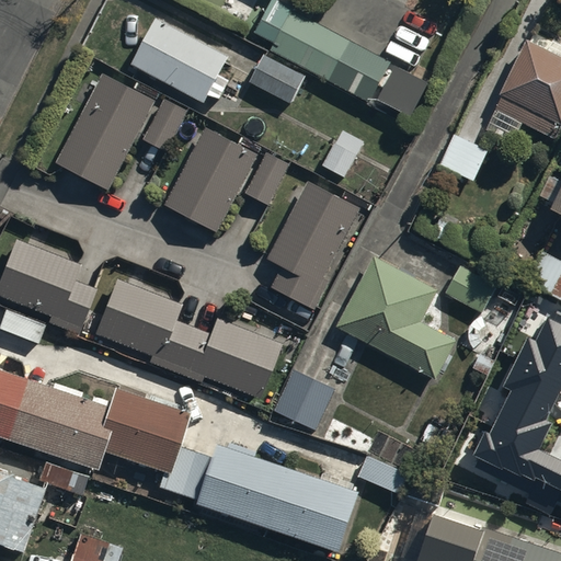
[(284,0),(272,0),(258,30),(276,39),(271,49),(373,101),(393,60),(295,10),(296,7),(284,0)]
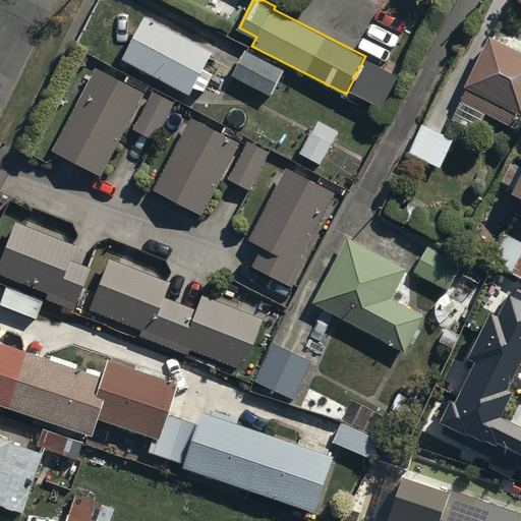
[(191,95),(214,55),(148,18),(125,59),(191,95)]
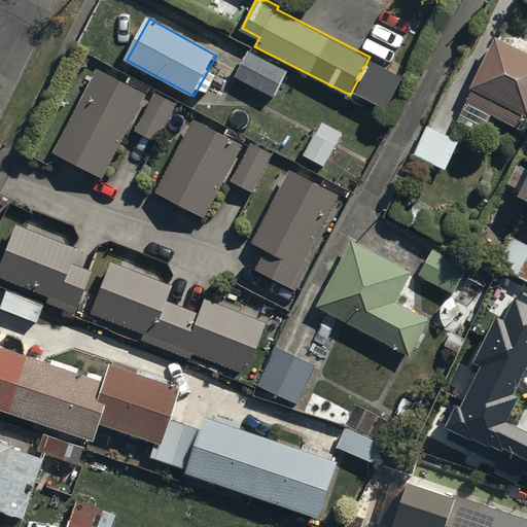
[(497,36),(463,106),(455,123),(483,136),(493,116),(524,131),(526,124),(526,38),(521,35),(518,39),(505,33),(502,39),(497,36)]
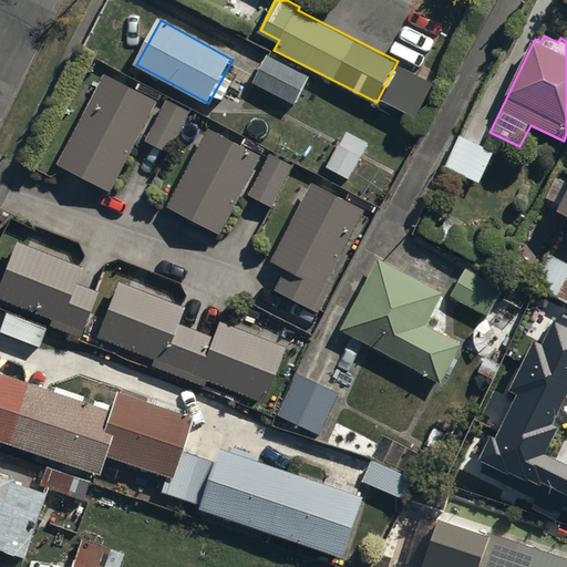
[(294,105),(310,78),(268,53),(253,81),(294,105)]
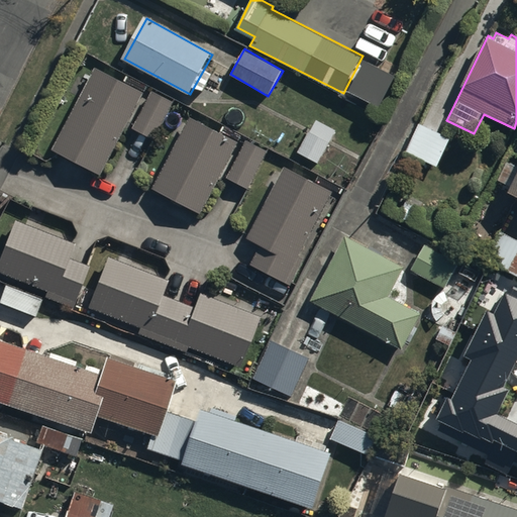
[(97,66),(55,146),(101,173),(123,131),(128,134),(133,126),(156,137),(175,100),(154,89),(150,95),(143,92),(144,90),(97,66)]
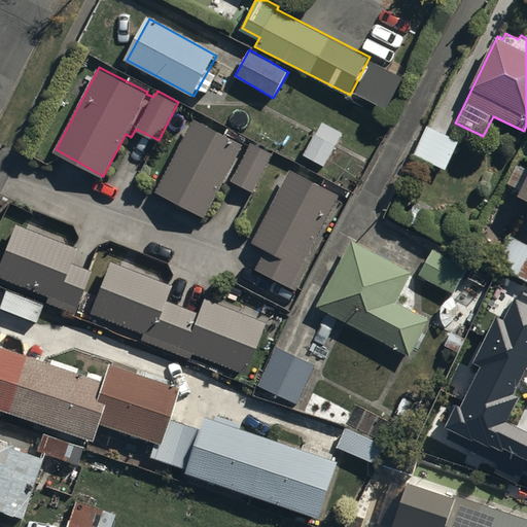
[(180,142),(156,189),(206,216),(223,182),(229,185),(232,179),(254,191),(274,152),(252,141),(250,147),(243,144),(244,141),(196,117),(190,126),(182,121),(174,139),(180,142)]
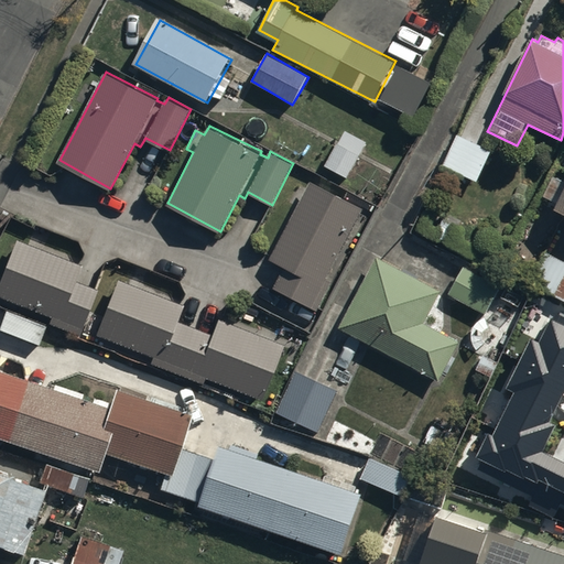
[(346,129),(327,163),(349,175),(367,141),(346,129)]
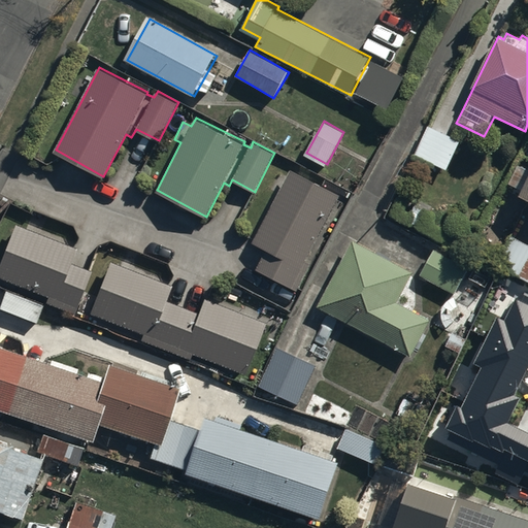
[(291,168),(254,240),(267,249),(257,267),(299,290),(314,262),(306,259),(340,194),(291,168)]
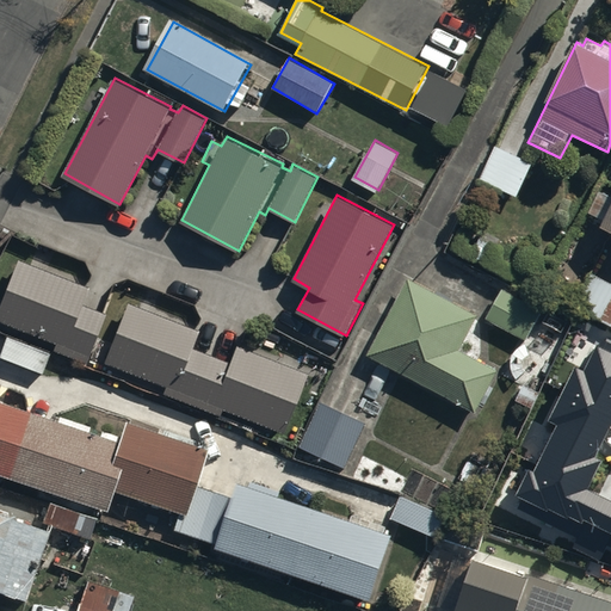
[(19,257),(0,302),(0,318),(55,341),(53,347),(86,362),(107,312),(81,302),(88,285),(19,257)]
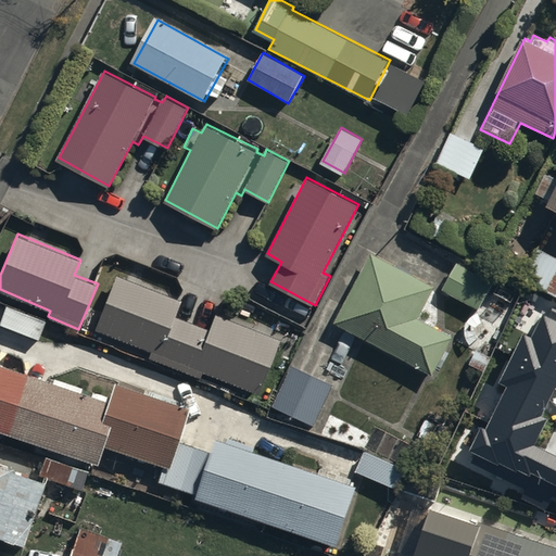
[(555,255),(542,248),(523,282),(555,299),(555,255)]
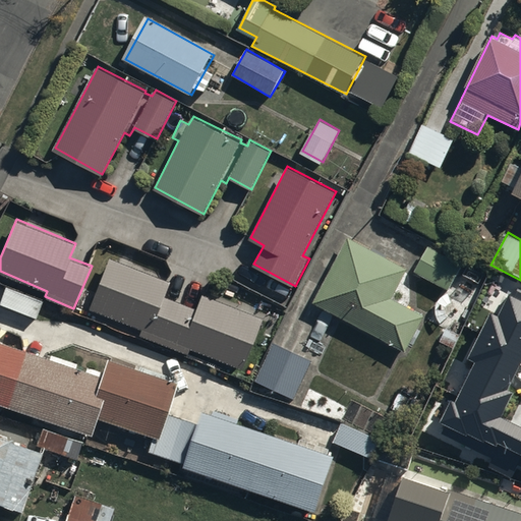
[(350,240),(314,302),(404,352),(423,317),(395,301),(410,273),(350,240)]
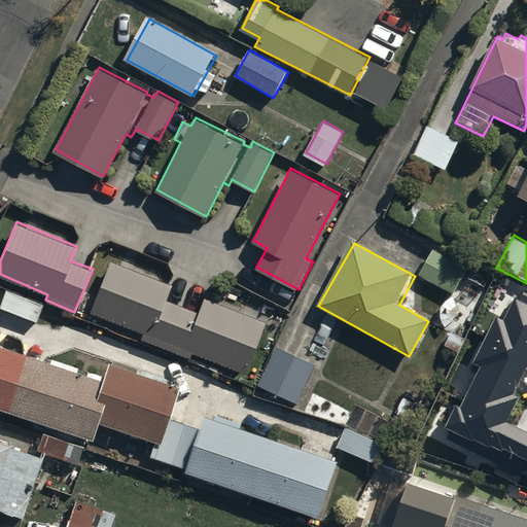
[(416,279),(455,300),(471,269),(433,248),(416,279)]
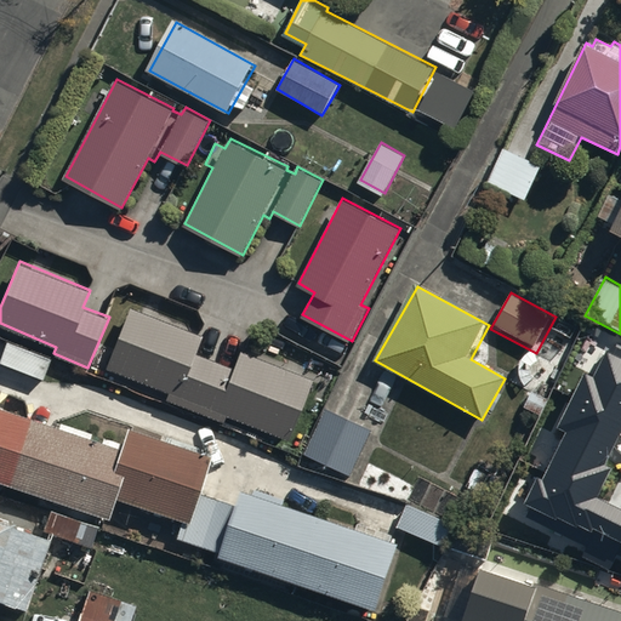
[(131,307),(107,366),(163,389),(159,397),(223,422),(227,415),(289,439),(313,379),(240,349),(233,368),(194,352),(201,335),(131,307)]
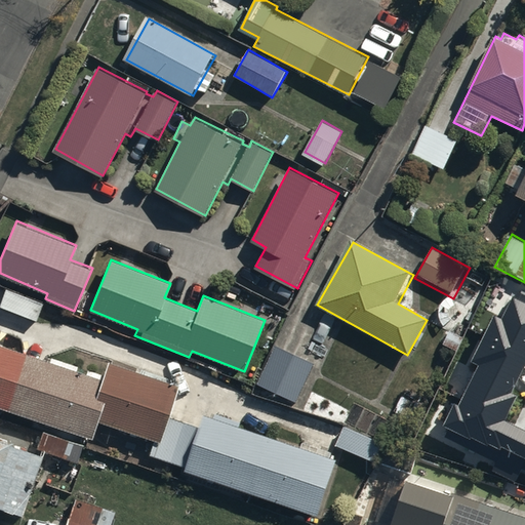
[(518,300),(513,297),(502,319),(494,315),(470,362),(478,365),(458,403),(453,401),(440,428),(524,470),(524,432),(503,420),(515,397),(510,394),(524,362),(524,291),(523,290),(518,300)]
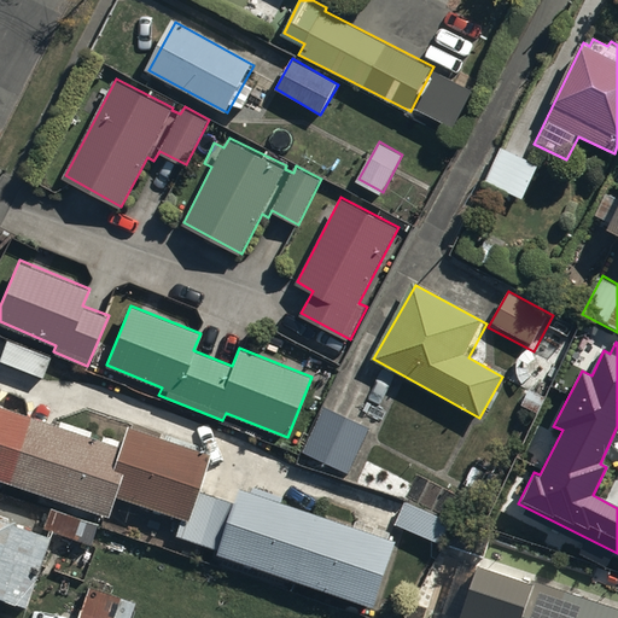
[(326,406),(305,450),(350,471),(371,426),(326,406)]
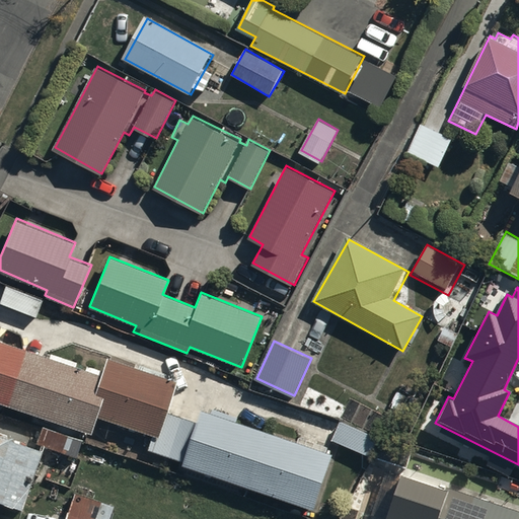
[(0,343),(0,400),(93,435),(99,417),(155,437),(175,381),(106,357),(98,378),(0,343)]
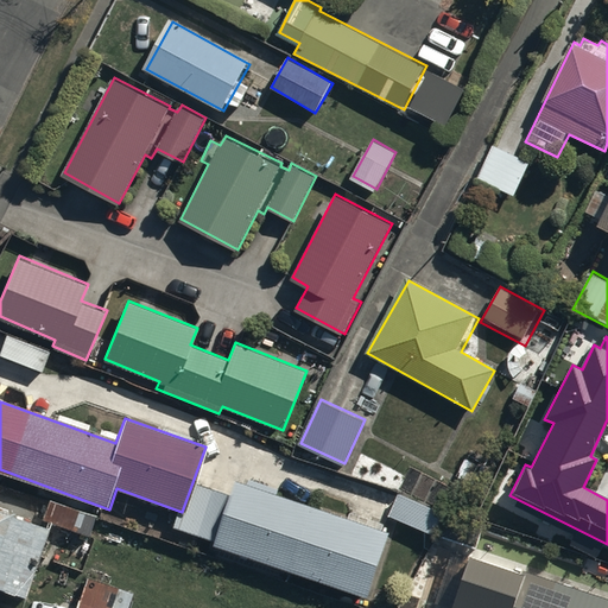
[(228,494),(196,483),(181,527),(214,538),(228,494)]
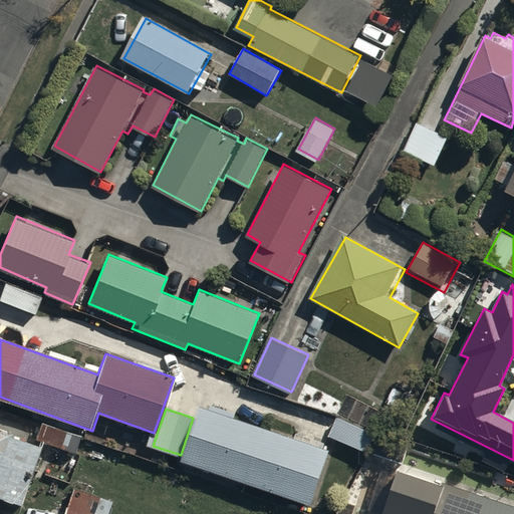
[(186,463),(309,504),(327,449),(241,421),(203,409),(186,463)]
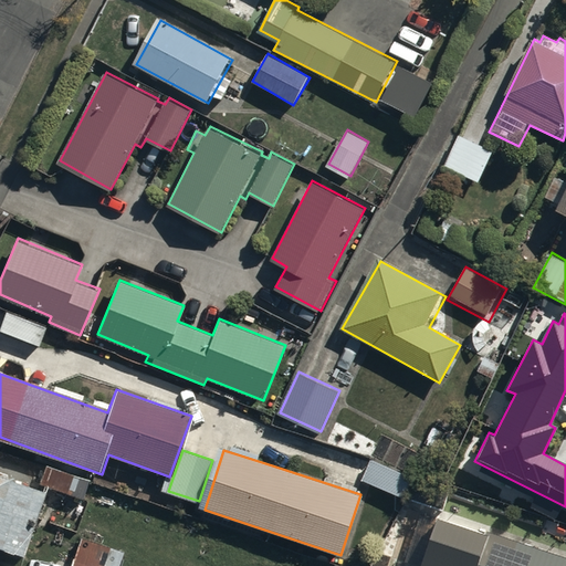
[(374,460),(364,480),(407,502),(417,483),(374,460)]
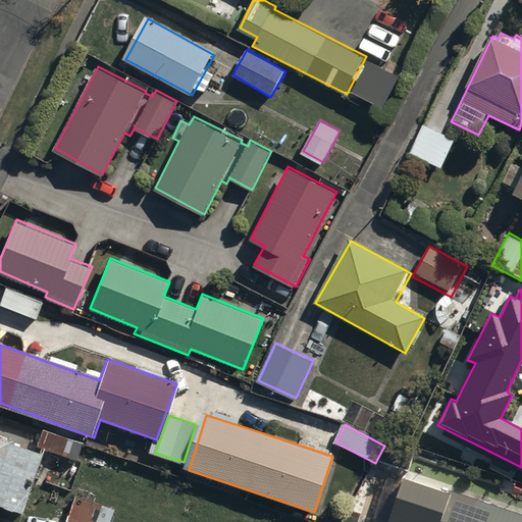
[(76,463),(83,446),(45,431),(39,449),(76,463)]
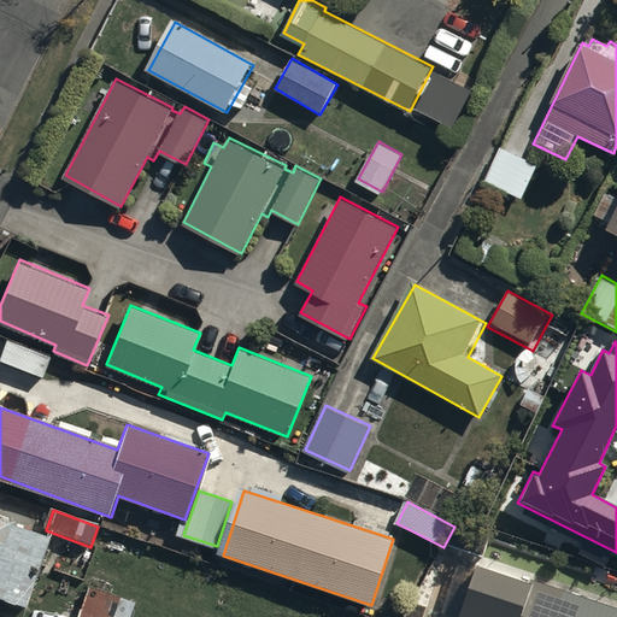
[(0,600),(24,610),(51,542),(0,522),(0,600)]
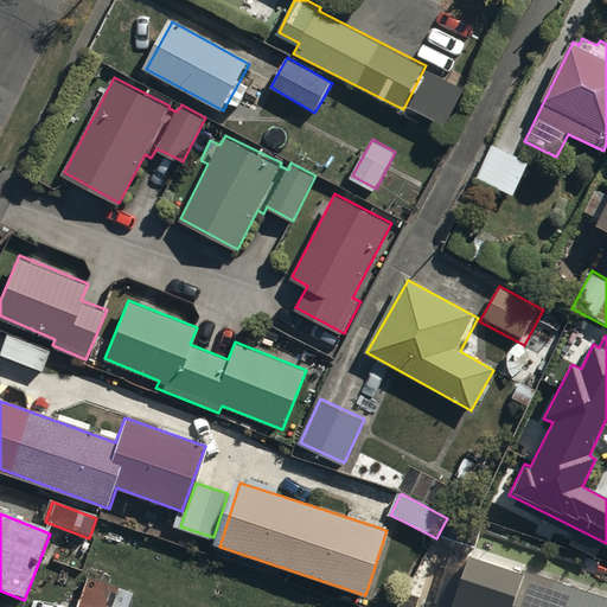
[(606,606),(606,598),(523,572),(522,575),(470,558),(453,606),(606,606)]
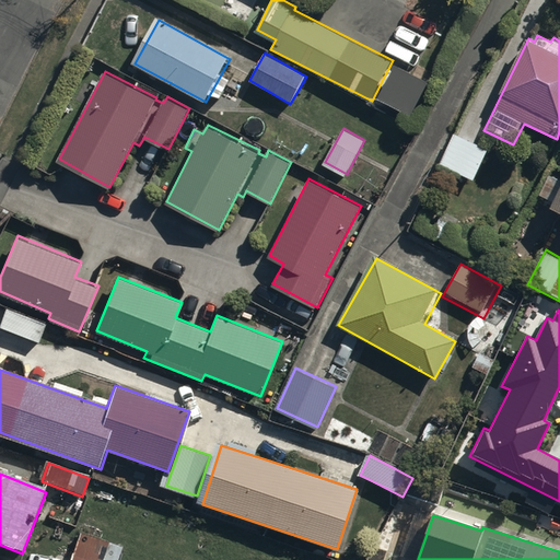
[(114,559),(79,547),(73,559),(114,559)]
